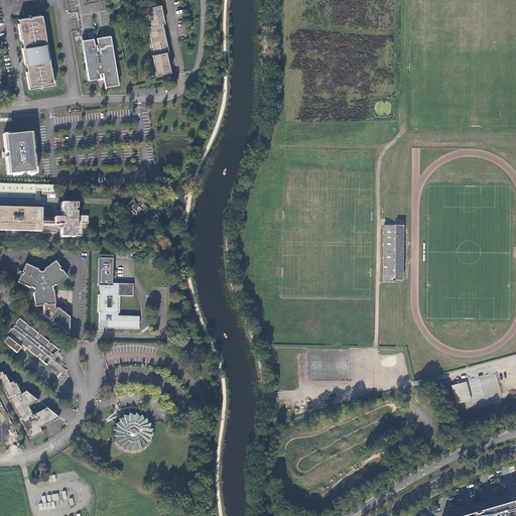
[(152,55),(156,75),(170,73),(166,52),(168,51),(162,24),(164,23),(160,6),(147,9),(151,26),(149,27),(155,54),(152,55)]
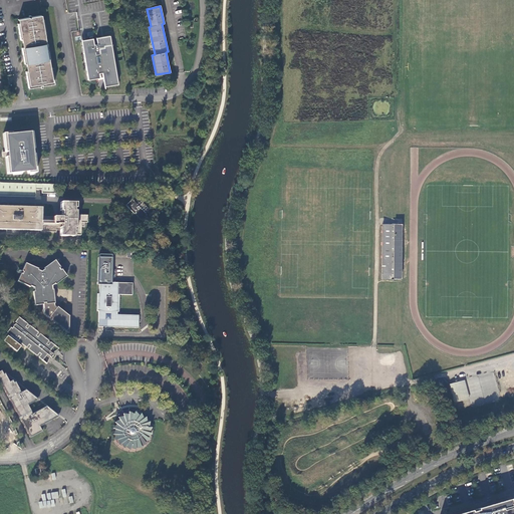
[(42,86),(54,84),(51,67),(49,68),(47,60),(50,60),(47,44),(45,44),(43,36),(45,36),(43,20),(40,20),(40,16),(30,17),(30,18),(29,18),(28,18),(19,19),(20,24),(17,24),(20,40),(22,40),(24,48),(21,48),(24,64),(26,64),(28,71),(25,72),(26,76),(28,88),(40,86),(40,85),(42,85),(42,86)]
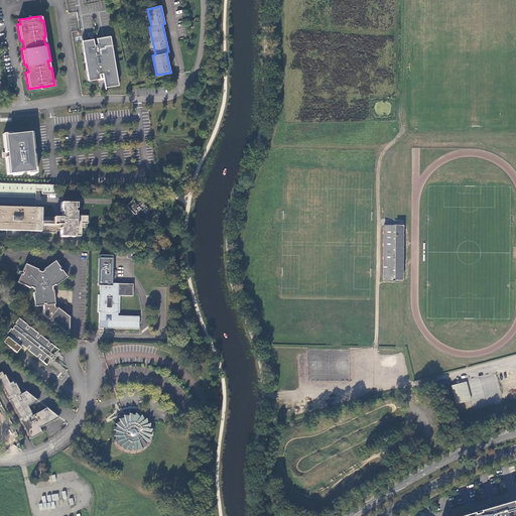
[(105,87),(119,85),(112,44),(110,35),(96,38),(98,44),(94,44),(93,38),(82,40),(89,81),(100,78),(99,74),(103,73),(105,87)]
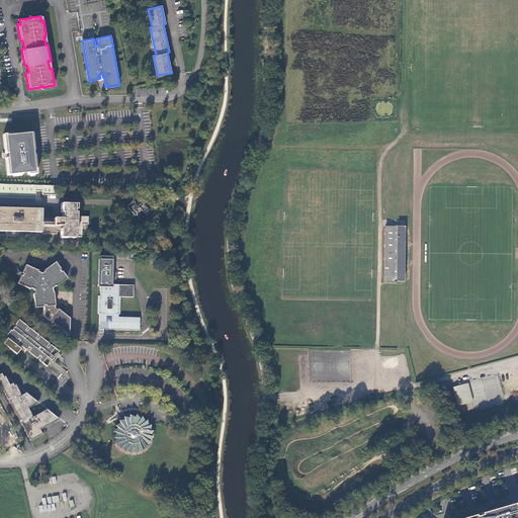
[(2,135),(4,154),(7,153),(7,158),(4,158),(4,164),(5,175),(26,174),(26,175),(34,175),(33,156),(31,156),(31,151),(32,151),(31,134),(11,136),(11,134),(2,135)]
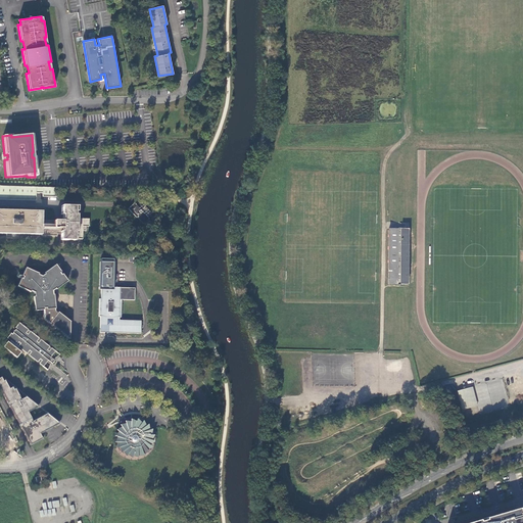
[(56,196),(56,187),(16,186),(0,186),(0,198),(36,199),(36,192),(42,192),(42,196),(56,196)]
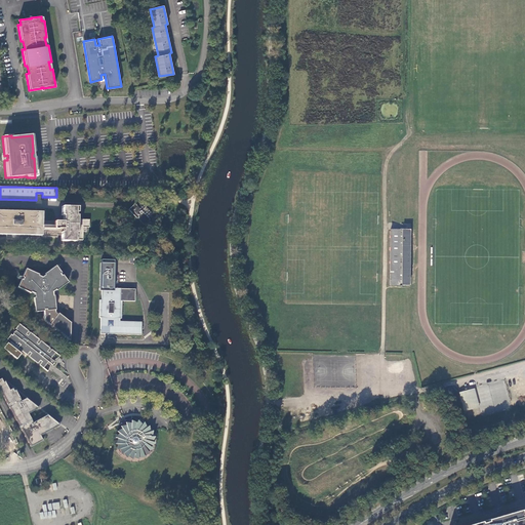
[(134,204),(129,209),(137,218),(145,225),(150,219),(134,204)]
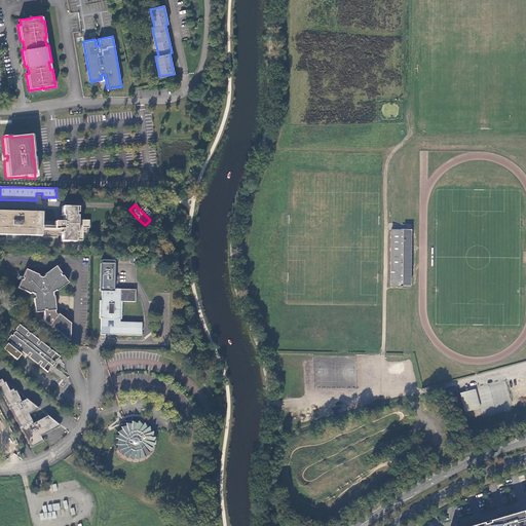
[(86,226),(87,226),(89,226),(89,219),(78,219),(78,215),(76,215),(76,205),(62,205),(62,215),(64,215),(63,221),(62,221),(62,220),(58,220),(58,221),(42,221),(42,211),(28,211),(0,210),(0,233),(7,234),(6,239),(26,239),(26,234),(42,234),(42,236),(58,236),(58,235),(62,235),(62,238),(83,238),(83,232),(83,230),(86,230),(86,226)]
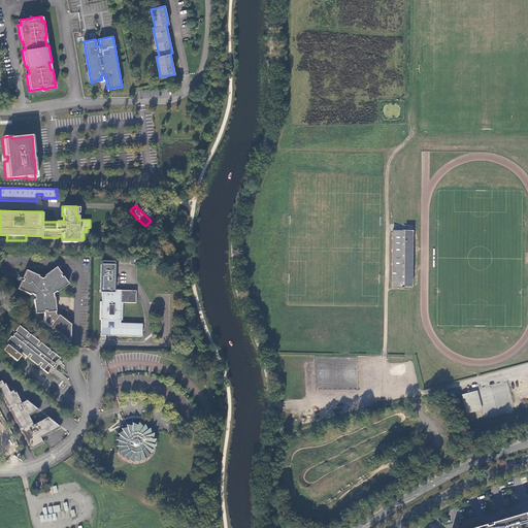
[(392,287),(411,287),(411,231),(392,231),(392,287)]
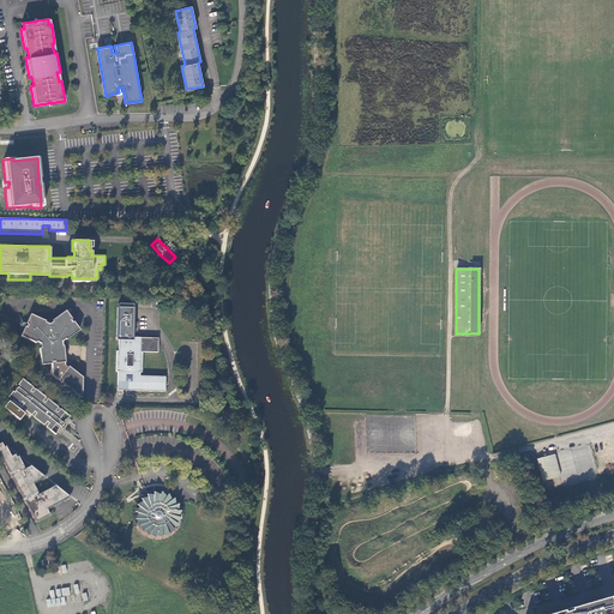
[(139,373),(139,369),(140,369),(140,349),(139,349),(139,335),(132,335),(132,305),(115,305),(114,337),(118,338),(118,349),(115,349),(114,369),(116,369),(116,384),(115,384),(115,389),(125,389),(125,387),(164,389),(164,374),(139,373)]
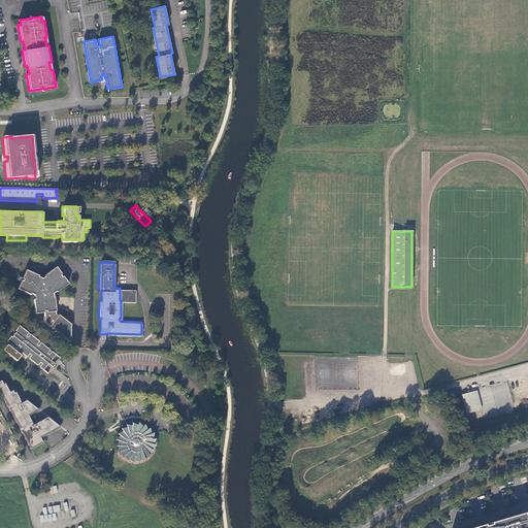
[(44,322),(70,341),(70,324),(58,314),(57,316),(55,314),(55,310),(56,310),(54,296),(53,296),(53,293),(56,290),(57,291),(68,283),(63,275),(62,276),(61,274),(62,273),(57,266),(44,274),(45,275),(42,277),(39,275),(39,274),(26,268),(23,277),(24,277),(23,279),(21,279),(18,288),(31,294),(31,293),(34,294),(35,298),(34,298),(35,312),(43,311),(44,322)]
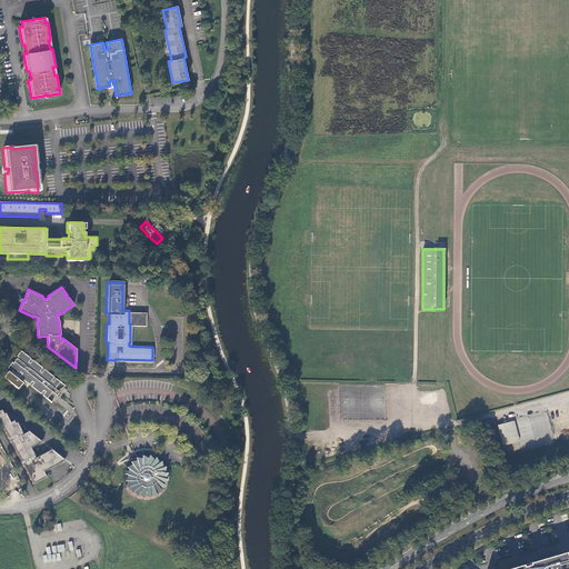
[(146,311),(129,310),(129,323),(130,323),(145,325),(146,311)]
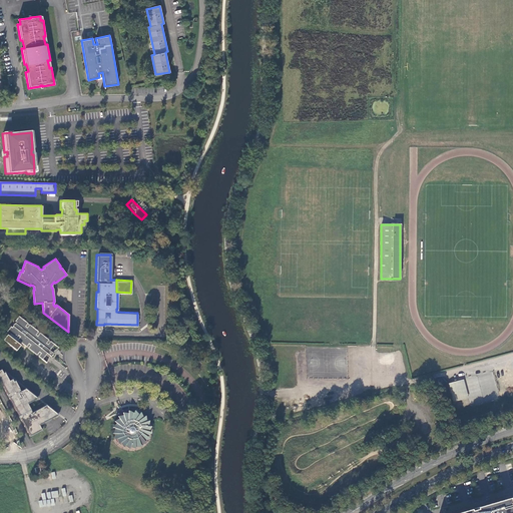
[(27,323),(19,316),(15,321),(16,322),(12,328),(10,327),(7,332),(10,335),(9,336),(8,335),(3,341),(16,351),(21,346),(17,343),(19,341),(26,347),(27,346),(28,347),(28,348),(37,355),(37,354),(39,356),(38,356),(42,359),(54,344),(50,341),(49,342),(48,341),(48,340),(40,333),(39,334),(37,332),(38,332),(29,325),(28,325),(27,324),(27,323)]
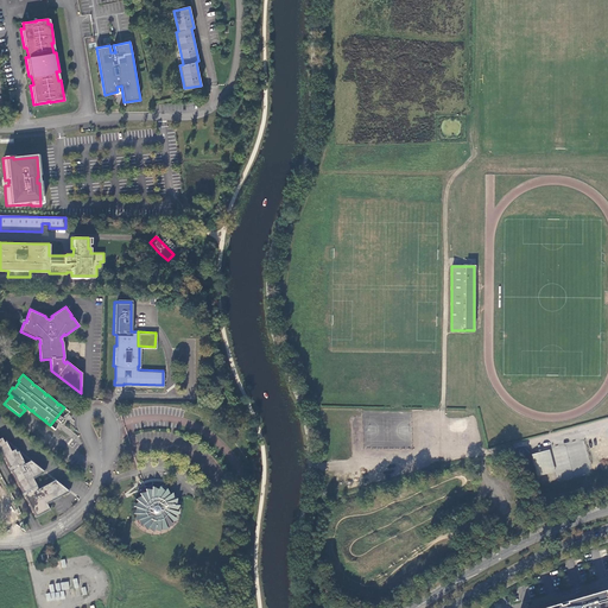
[(69,492),(55,480),(38,489),(32,479),(44,473),(30,461),(24,464),(17,451),(16,453),(14,450),(10,451),(5,442),(4,443),(0,438),(0,437),(0,453),(35,517),(49,510),(45,504),(51,501),(69,492)]
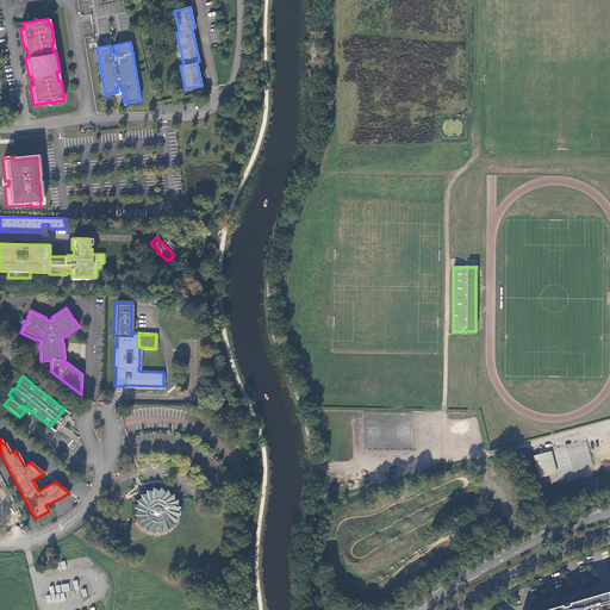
[(549,450),(531,455),(537,477),(555,472),(549,450)]
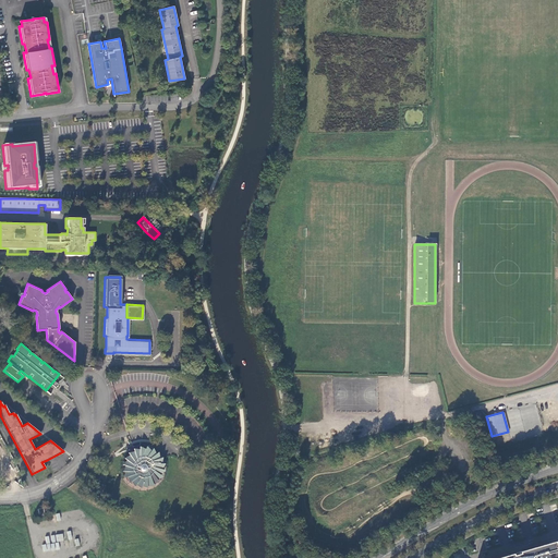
[(145,447),(141,445),(140,448),(134,448),(134,450),(129,452),(130,455),(125,458),(126,460),(123,464),(126,465),(124,471),(128,471),(126,477),(130,476),(131,482),(134,481),(136,485),(138,483),(143,487),(144,484),(149,487),(150,483),(156,484),(155,481),(160,481),(159,477),(165,475),(161,472),(166,468),(162,466),(166,461),(162,461),(164,455),(159,456),(159,450),(156,451),(154,446),(150,448),(147,445),(145,447)]
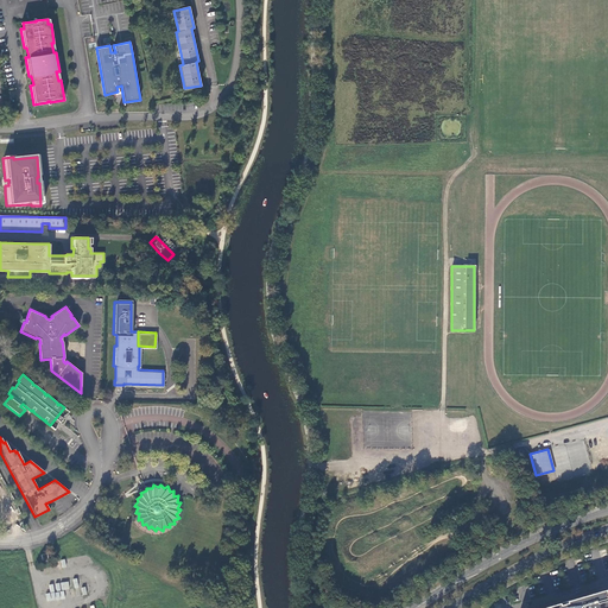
[(607,607),(602,591),(543,607),(607,607)]
